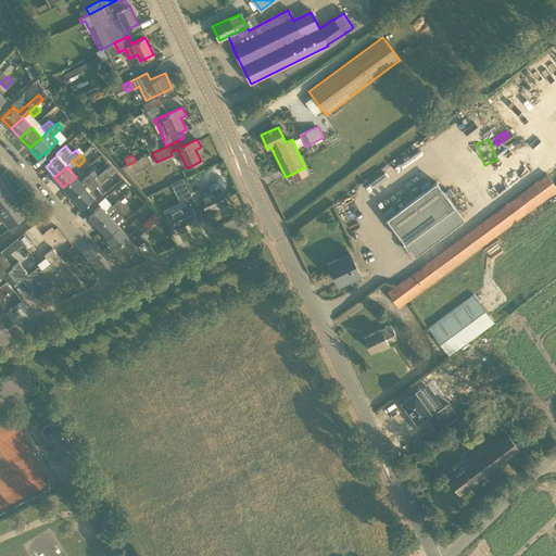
[(96,186),(110,173),(105,168),(98,175),(91,181),(85,187),(72,197),(81,207),(87,203),(95,198),(97,200),(103,194),(96,186)]
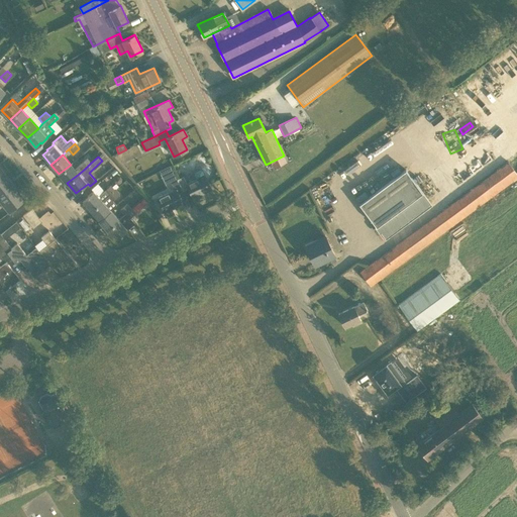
[(79,174),(85,169),(91,163),(87,158),(75,169),(71,165),(59,174),(67,183),(79,174)]
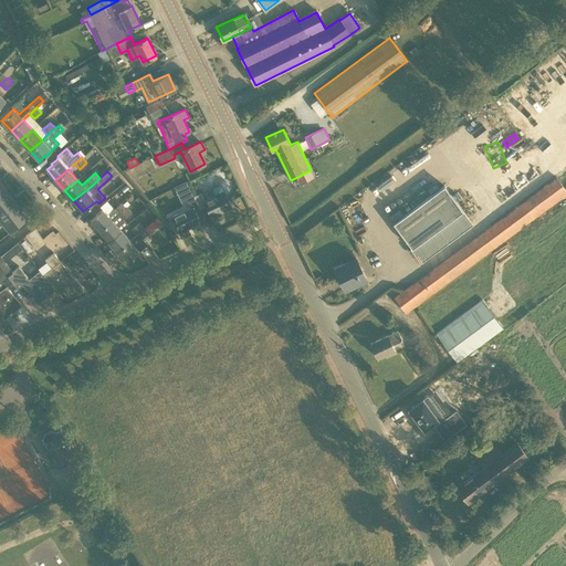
[(407,313),(565,195),(565,189),(556,177),(395,297),(407,313)]
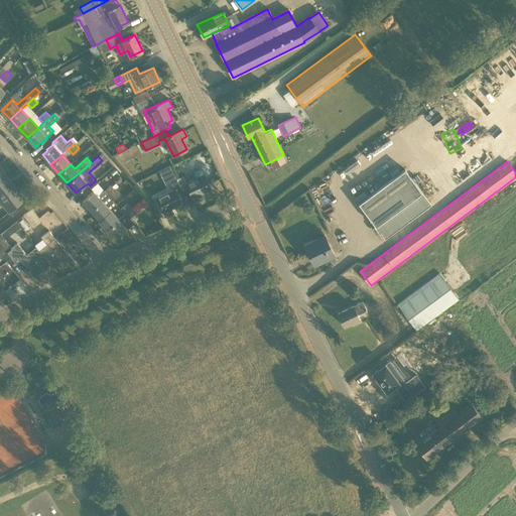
[(385,239),(430,205),(404,168),(359,204),(375,226),(374,227),(379,233),(380,232),(385,239)]
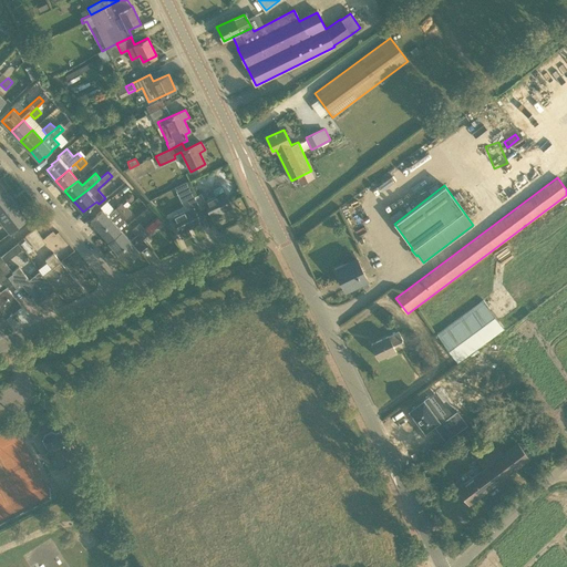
[(205,200),(202,196),(200,194),(195,196),(200,208),(204,215),(205,217),(210,215),(214,222),(223,217),(219,210),(223,208),(224,210),(233,207),(225,192),(223,187),(219,186),(214,188),(214,192),(215,196),(205,200)]
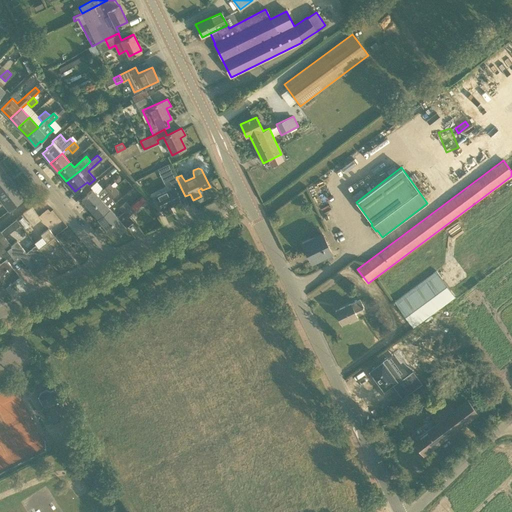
[(0,198),(16,186),(7,175),(0,180),(0,198)]
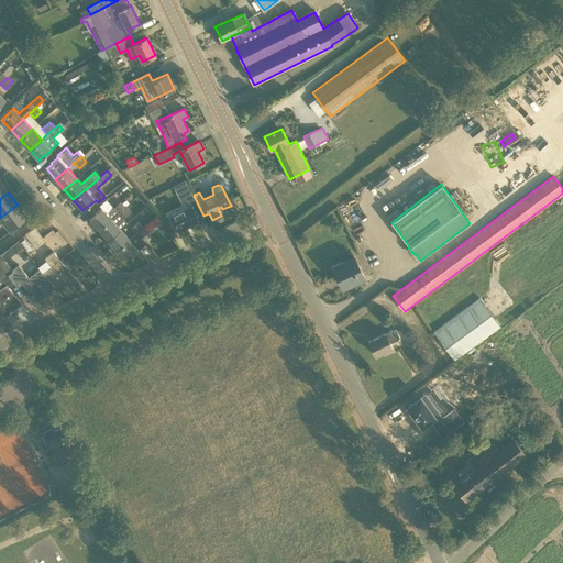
[(194,195),(192,195),(185,199),(189,207),(170,216),(180,235),(189,231),(186,224),(188,223),(189,224),(198,221),(196,217),(202,213),(199,207),(194,195)]
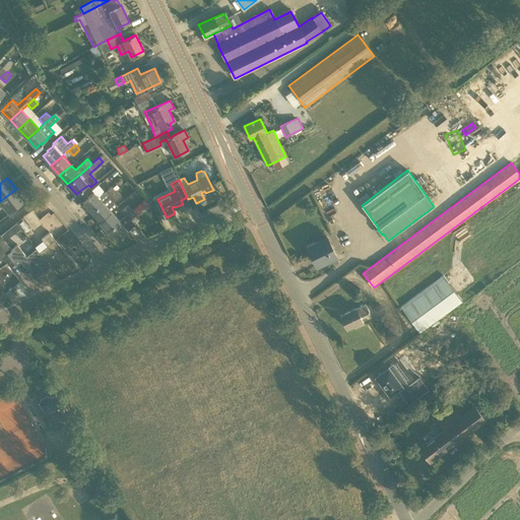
[(103,202),(109,196),(115,191),(111,186),(99,197),(93,191),(87,197),(82,202),(91,211),(103,202)]
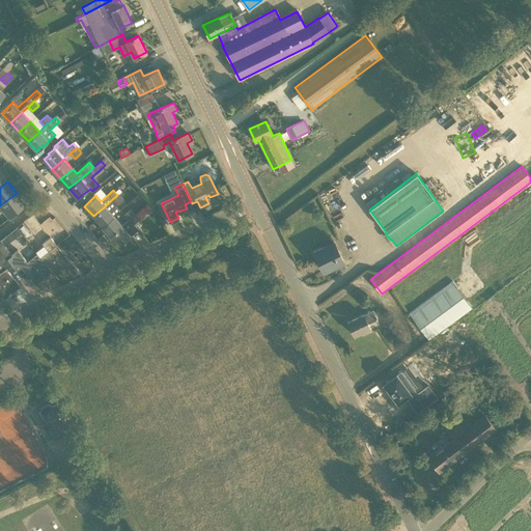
[(0,206),(8,218),(26,205),(17,193),(0,205),(0,206)]
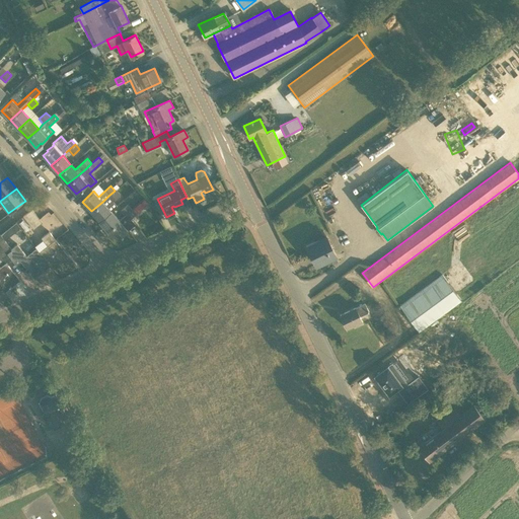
[(99,221),(110,211),(117,206),(113,201),(120,195),(115,191),(108,196),(102,202),(91,211),(99,221)]
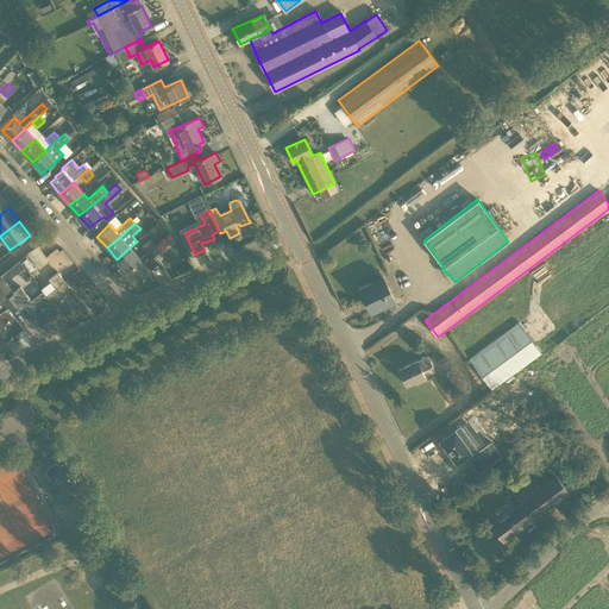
[(173,240),(168,236),(164,239),(163,239),(155,245),(159,251),(173,242),(173,240)]
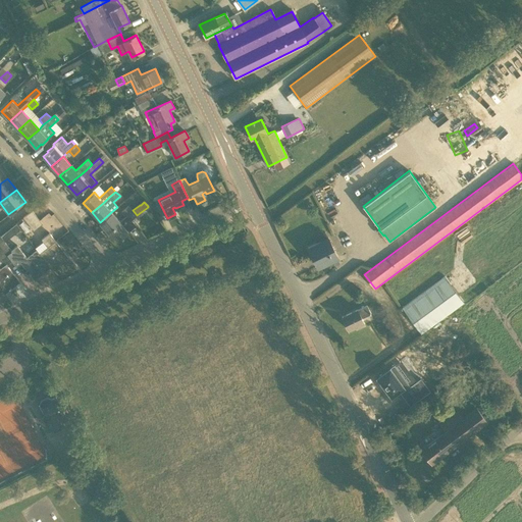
[(125,216),(133,210),(128,206),(121,211),(125,216)]
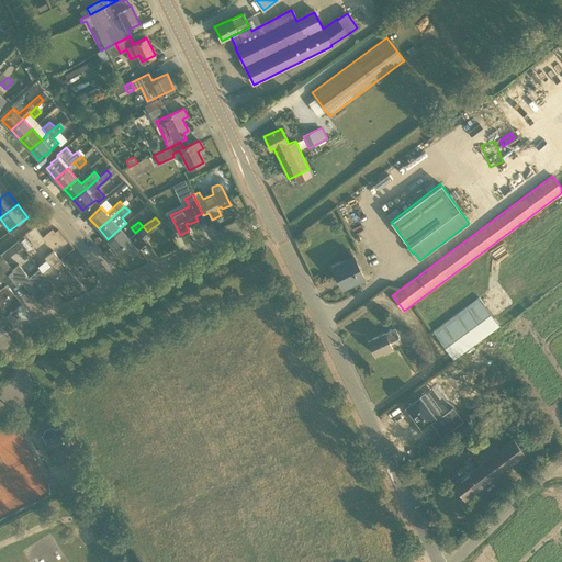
[(36,248),(46,240),(34,226),(25,234),(36,248)]
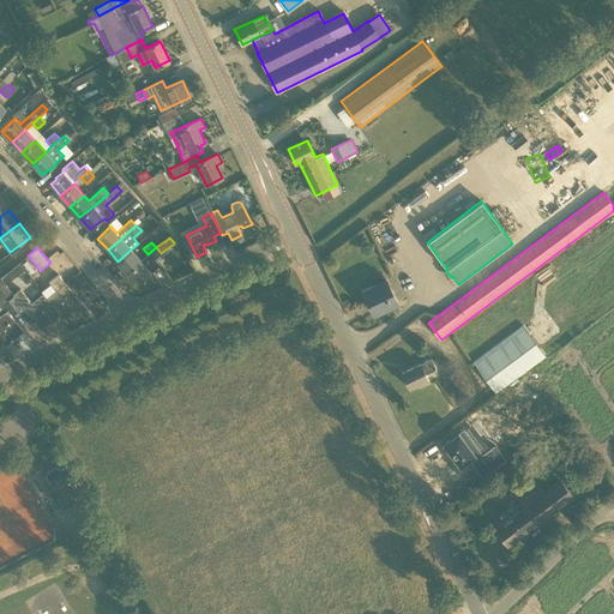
[(154,259),(161,253),(156,247),(148,254),(140,260),(142,260),(127,272),(138,284),(144,278),(144,280),(151,272),(149,269),(157,262),(154,259)]
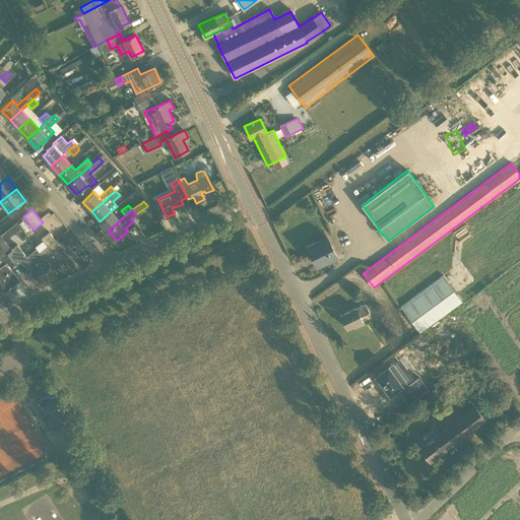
[(120,220),(119,220),(111,211),(100,221),(108,231),(120,220)]
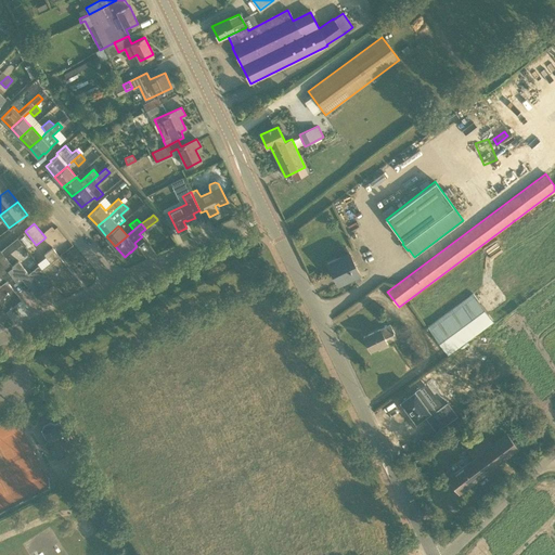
[(17,237),(12,242),(16,247),(21,243),(17,237)]
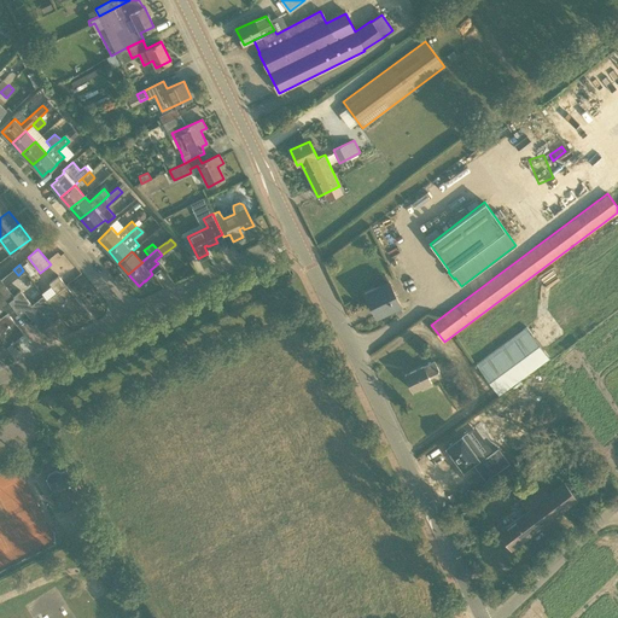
[(82,305),(58,275),(50,283),(53,289),(56,286),(59,290),(46,299),(59,316),(63,321),(63,320),(81,305),(81,307),(82,305)]
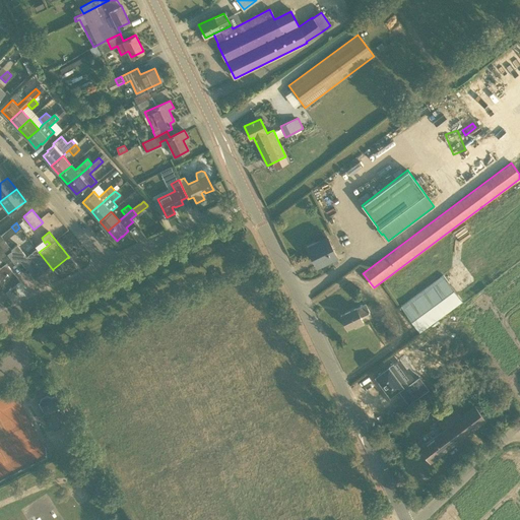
[(11,249),(4,240),(0,235),(0,245),(7,254),(12,261),(17,258),(35,279),(35,278),(50,266),(39,252),(37,249),(26,256),(17,244),(11,249)]
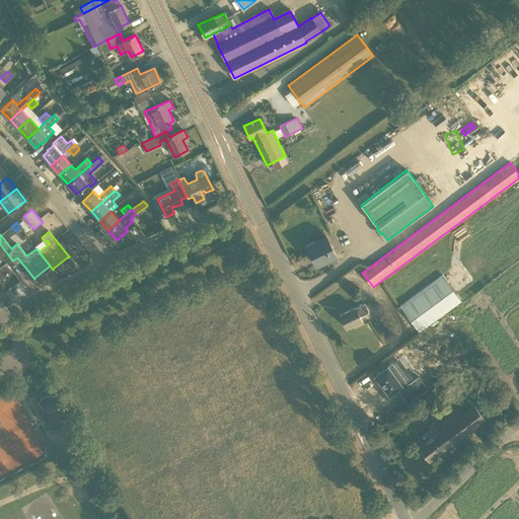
[(336,256),(325,236),(306,245),(310,253),(313,252),(315,256),(314,256),(318,265),(336,256)]
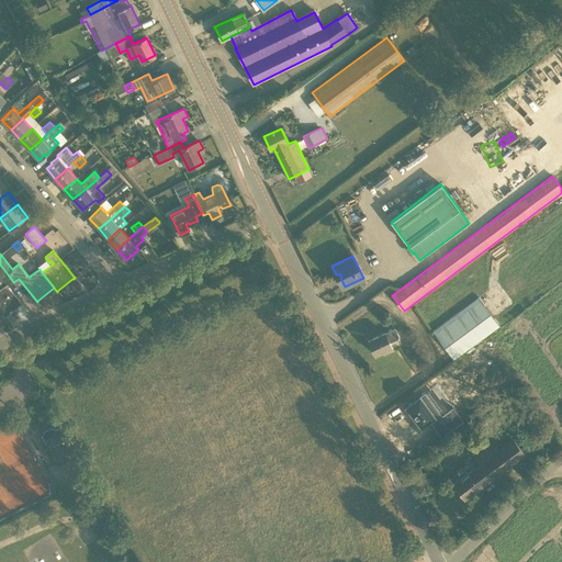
[(21,303),(2,279),(8,274),(0,265),(0,311),(4,316),(21,303)]
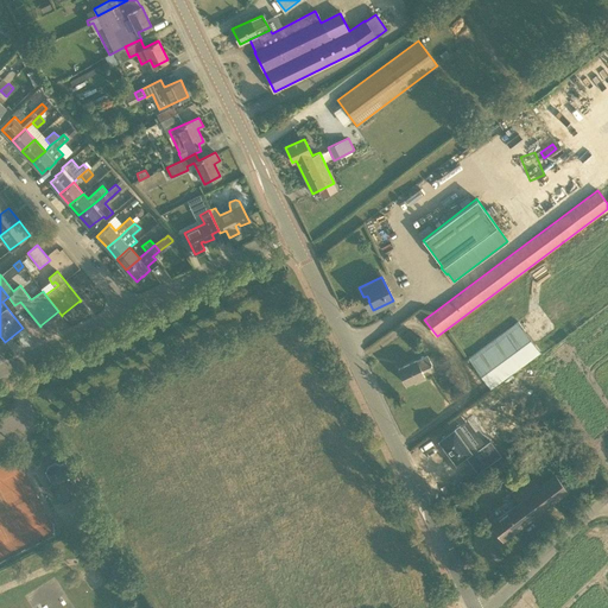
[(543,353),(542,352),(550,346),(544,337),(536,343),(518,321),(468,358),(492,390),(543,353)]
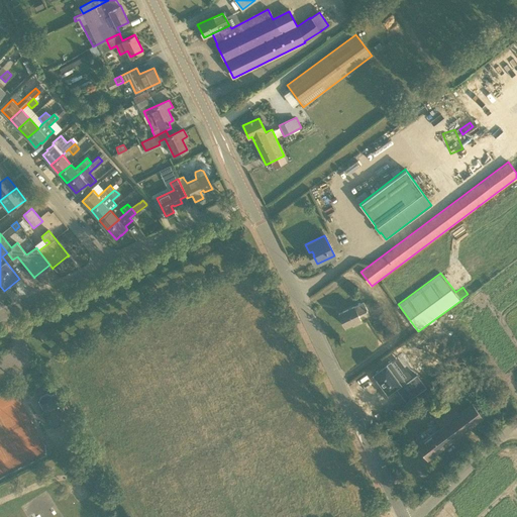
[(359,313),(367,311),(364,302),(338,314),(344,326),(352,323),(353,324),(363,320),(359,313)]
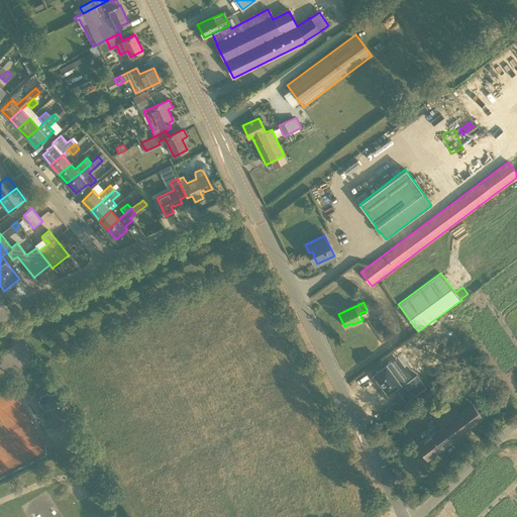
[(386,364),(373,374),(387,393),(395,387),(405,402),(425,387),(416,375),(406,383),(390,362),(386,365),(386,364)]
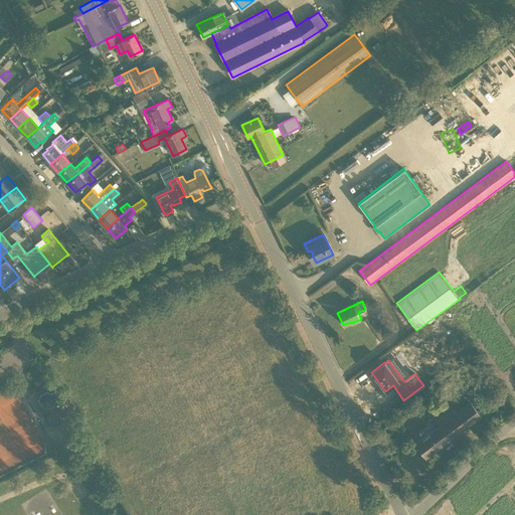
[(66,414),(55,391),(50,393),(46,392),(40,395),(38,399),(43,408),(47,409),(53,420),(51,425),(52,426),(64,420),(62,416),(66,414)]
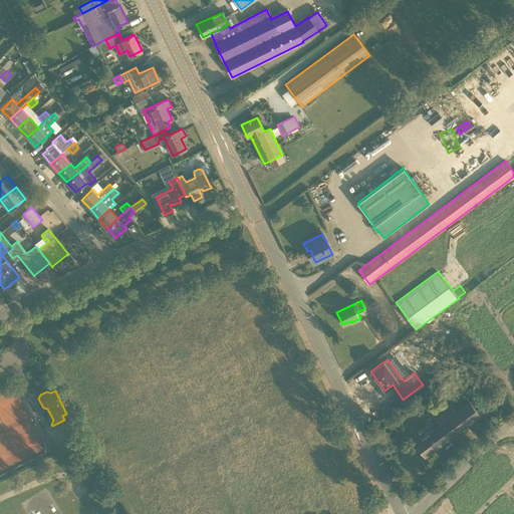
[(480,415),(469,401),(455,411),(451,406),(434,419),(438,425),(415,443),(425,457),(480,415)]
